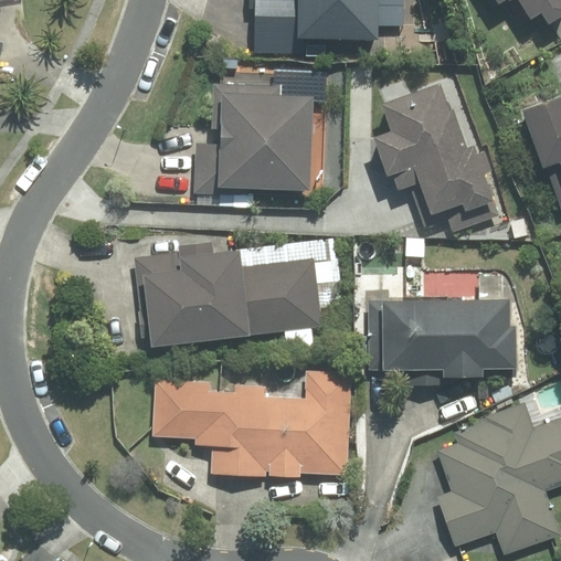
[(247,0),(247,8),(258,9),(256,53),(305,55),(306,35),(379,40),(381,0),(247,0)]
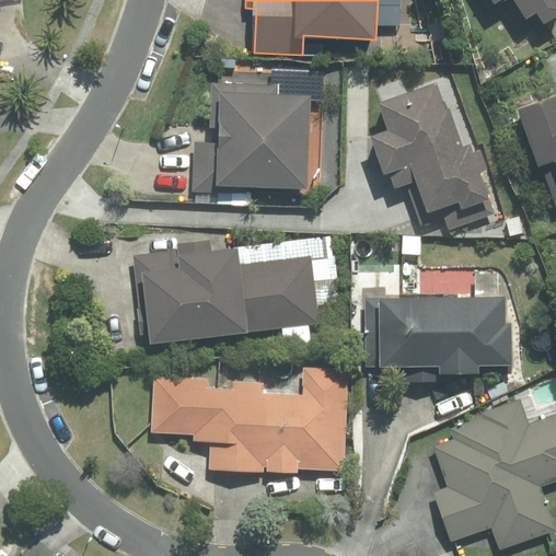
[(555,0),(483,0),(490,11),(508,0),(519,0),(530,16),(535,13),(542,24),(555,14),(555,0)]
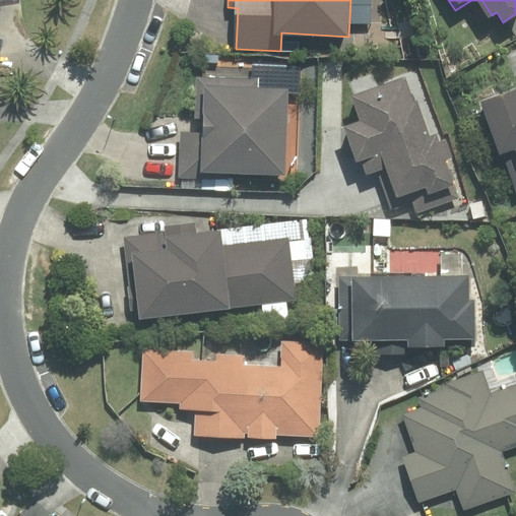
[(355,94),(365,124),(347,130),(359,160),(364,158),(370,174),(376,172),(390,213),(412,205),(417,217),(461,201),(437,133),(432,134),(410,74),(355,94)]
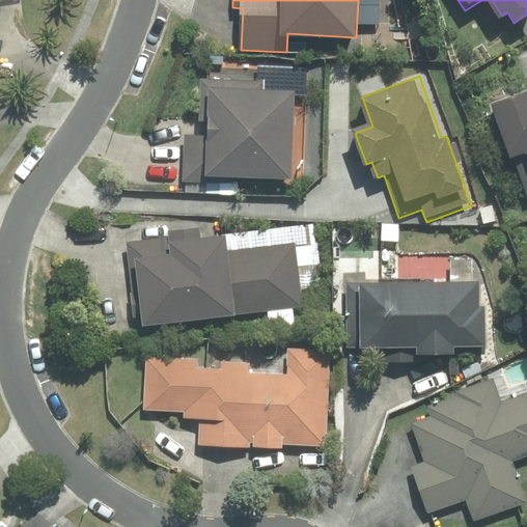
[(197,121),(214,122),(214,137),(182,136),(181,184),(240,186),(240,174),(295,176),(298,90),(259,88),(259,81),(198,79),(197,121)]
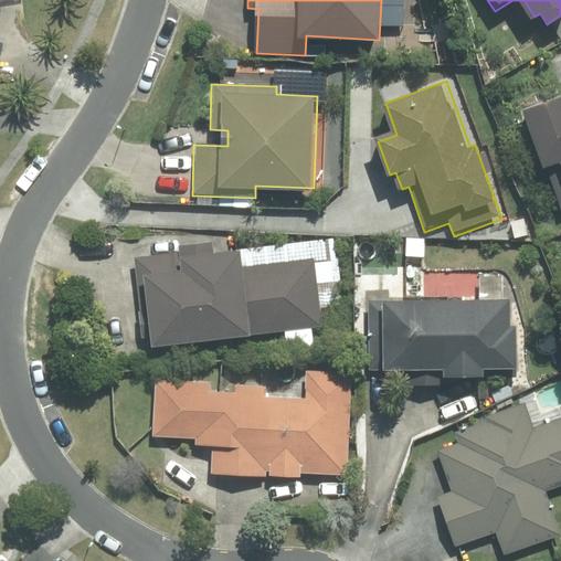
[(532,126),(560,210),(560,93),(526,105),(532,126)]
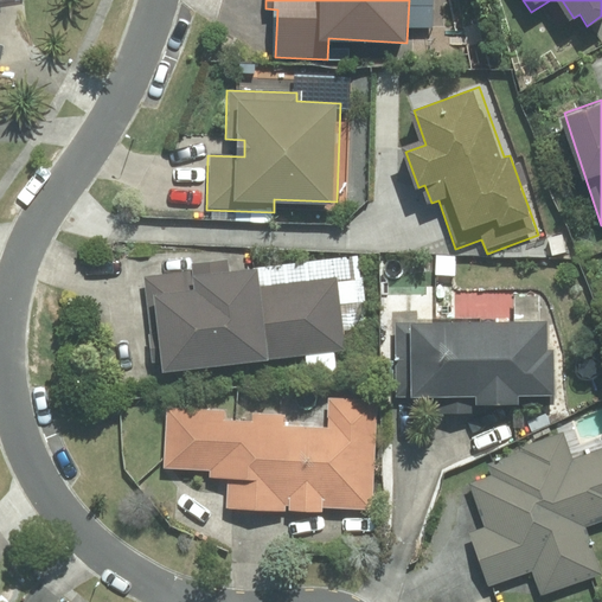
[(266,358),(302,356),(305,378),(334,376),(333,353),(343,353),(338,285),(261,289),(260,268),(145,276),(151,366),(266,358)]
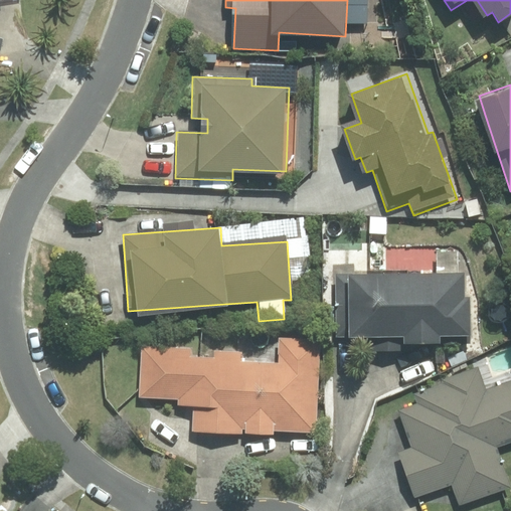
[(340,322),(347,322),(347,337),(406,337),(406,343),(445,343),(445,337),(471,337),(471,296),(466,296),(466,274),(340,274),(340,322)]
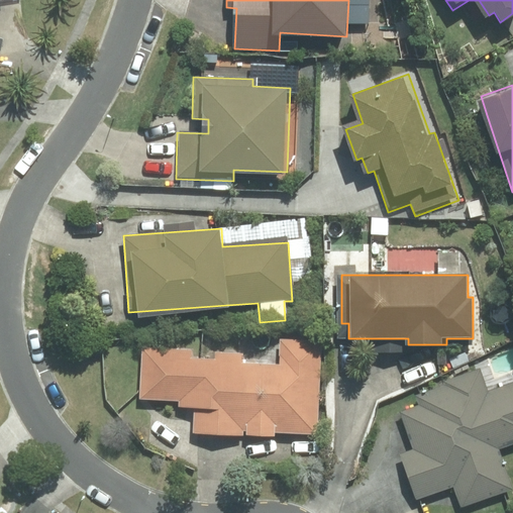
[(194,357),(195,350),(140,348),(137,401),(177,403),(176,407),(192,408),(191,432),(316,438),(320,342),(279,340),(278,366),(242,365),(242,352),(216,351),(215,358),(194,357)]
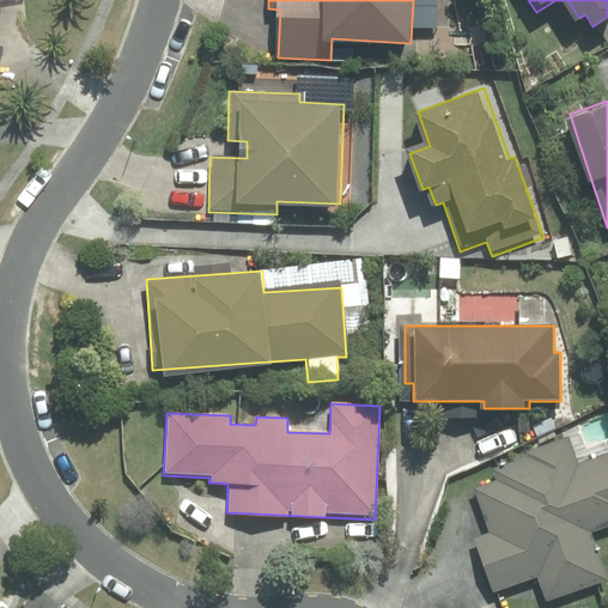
[(607,455),(581,466),(570,436),(527,451),(530,460),(498,472),(500,480),(476,490),(493,539),(475,545),(493,596),(539,581),(547,606),(607,584),(607,582),(590,530),(607,523),(607,455)]
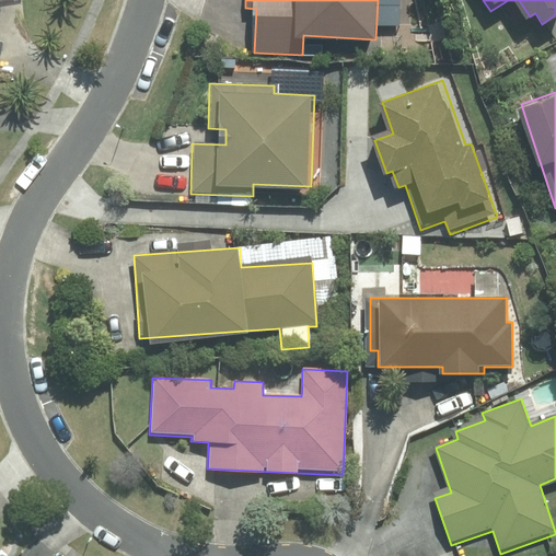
All buildings are outlined.
